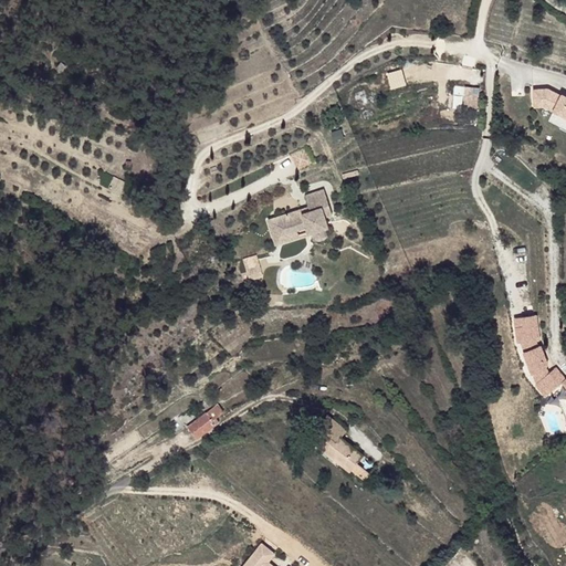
[(477,111),(478,96),(477,96),(478,87),(465,86),(463,109),(477,111)]
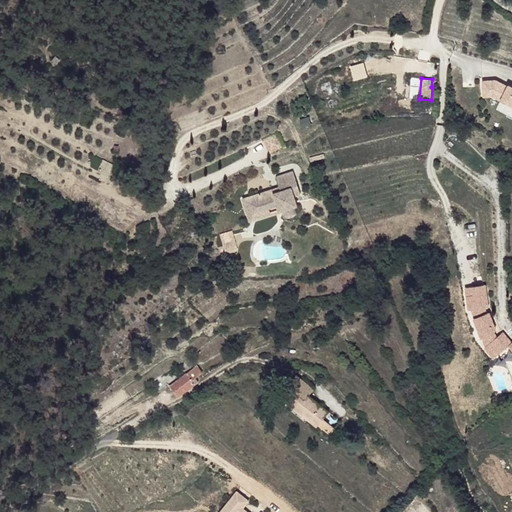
[(511,87),(508,85),(507,86),(496,80),(483,81),(483,82),(483,94),(493,94),(502,98),(501,101),(511,106),(511,87)]
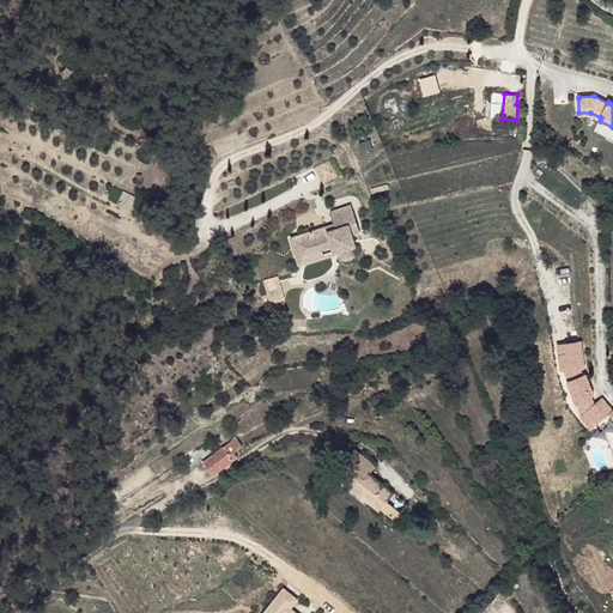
[(117,204),(123,190),(115,186),(113,188),(110,189),(109,194),(109,196),(109,198),(109,199),(117,204)]
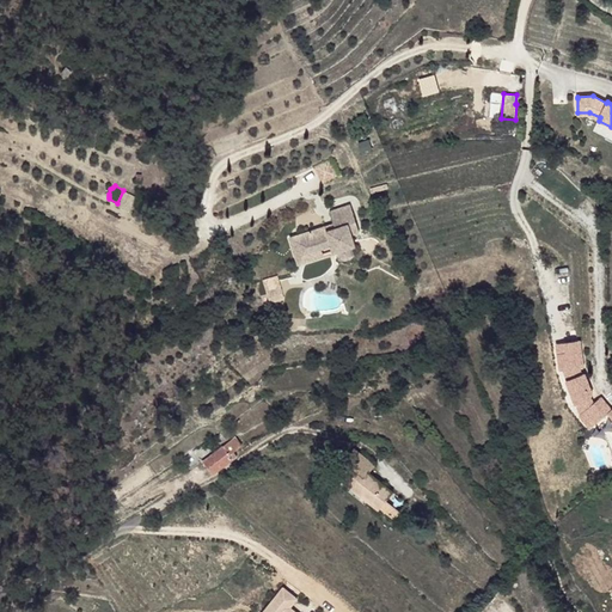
[(130,213),(138,197),(123,190),(117,203),(116,204),(130,213)]
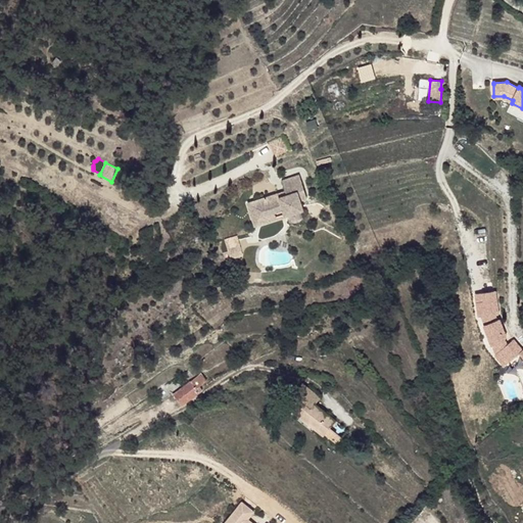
[(303,209),(300,200),(307,198),(299,175),(283,181),(286,191),(255,201),(260,218),(283,209),(285,216),(303,209)]
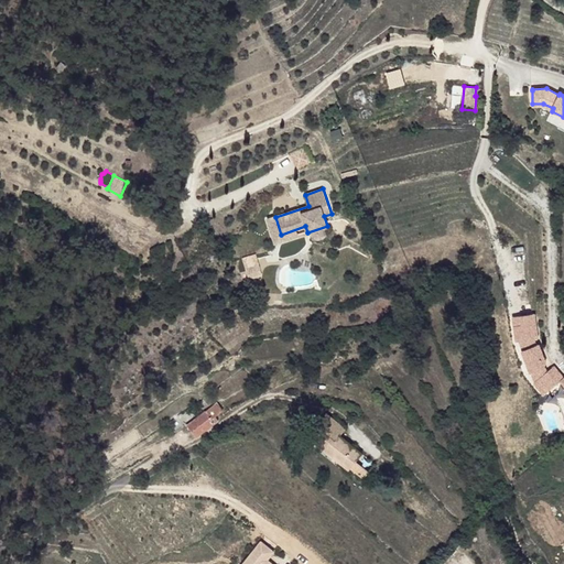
[(281,235),(275,217),(268,219),(275,243),(307,232),(305,226),(281,235)]
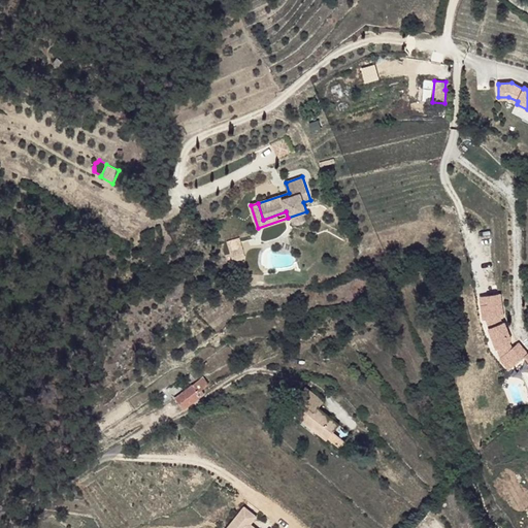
[(242,248),(239,237),(227,241),(230,252),(242,248)]
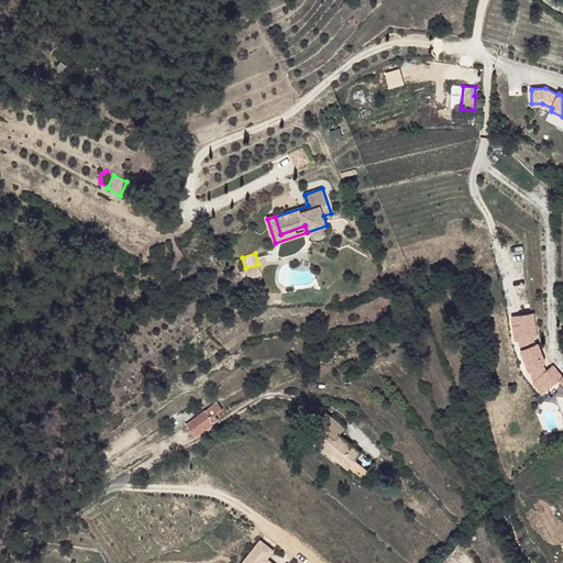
[(538,346),(536,340),(539,340),(537,315),(522,317),(523,326),(516,327),(518,342),(520,342),(526,341),(529,350),(538,346)]
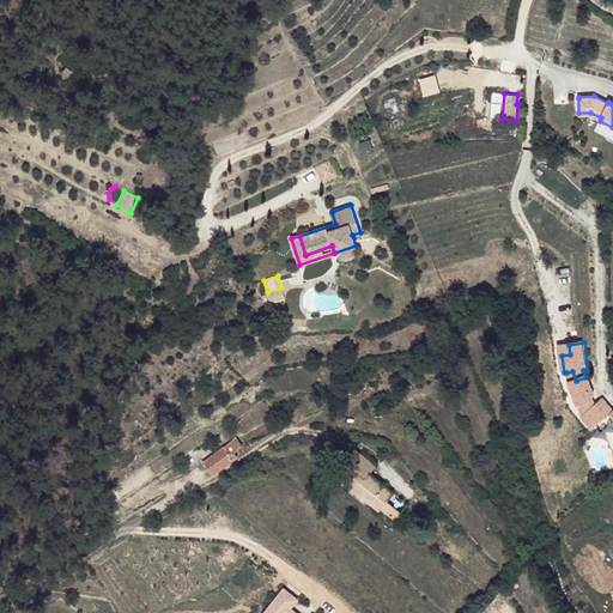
[(610,417),(612,420),(612,412),(604,400),(595,406),(592,402),(595,396),(588,376),(586,377),(576,381),(570,382),(577,407),(581,406),(584,416),(581,418),(592,431),(610,417)]
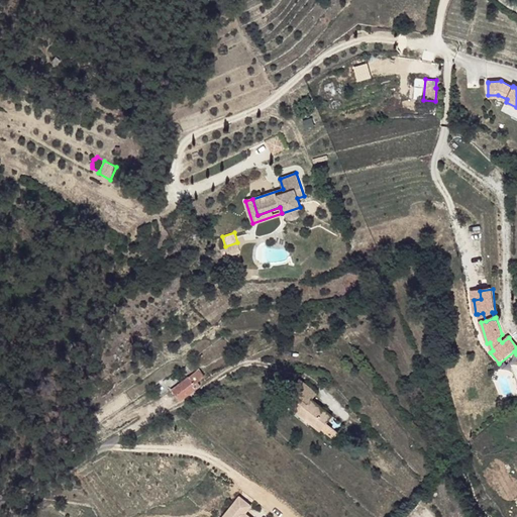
[(195,371),(188,377),(193,384),(200,379),(195,371)]
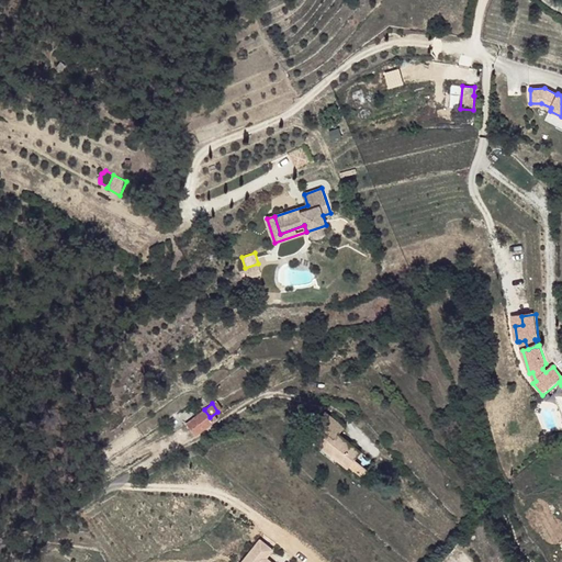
[(338,423),(319,406),(308,419),(313,423),(325,433),(327,430),(330,433),(333,429),(338,423)]
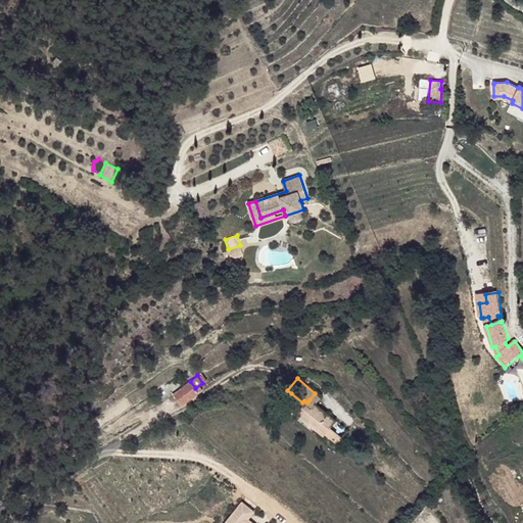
[(174,392),(170,395),(177,407),(182,403),(198,391),(195,388),(190,381),(174,392)]
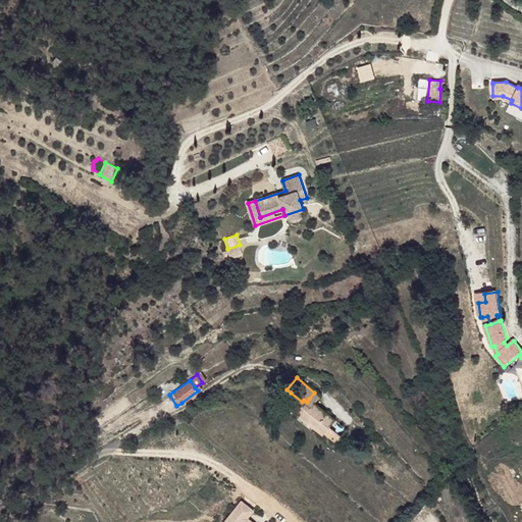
[(163,395),(156,384),(149,390),(156,401),(163,395)]
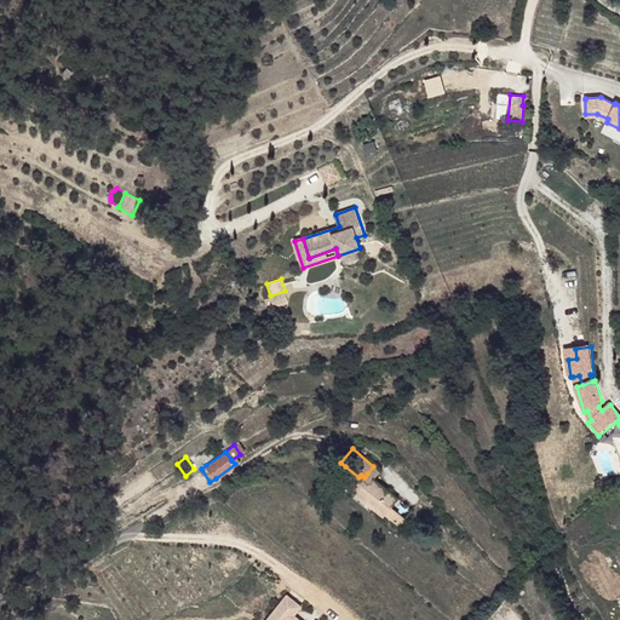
[(390,493),(367,474),(365,477),(361,475),(359,477),(345,466),(336,478),(361,497),(363,494),(379,507),(390,493)]
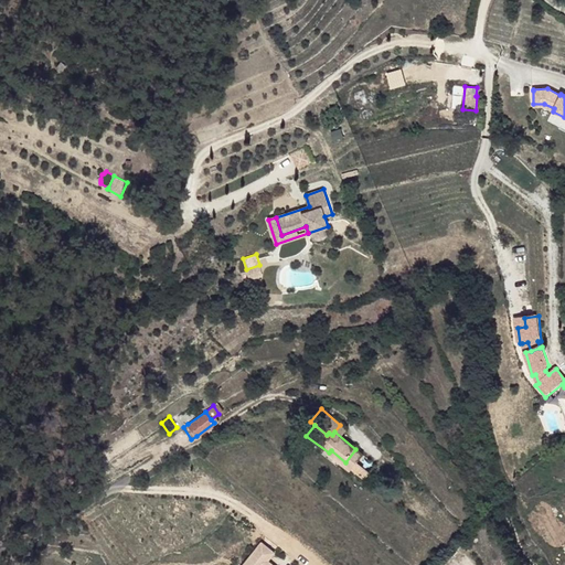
[(362,455),(355,449),(345,462),(352,468),(362,455)]
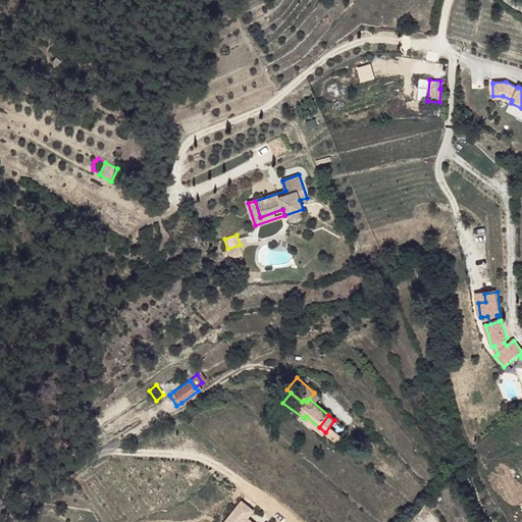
[(319,427),(306,416),(304,418),(318,430),(319,427)]
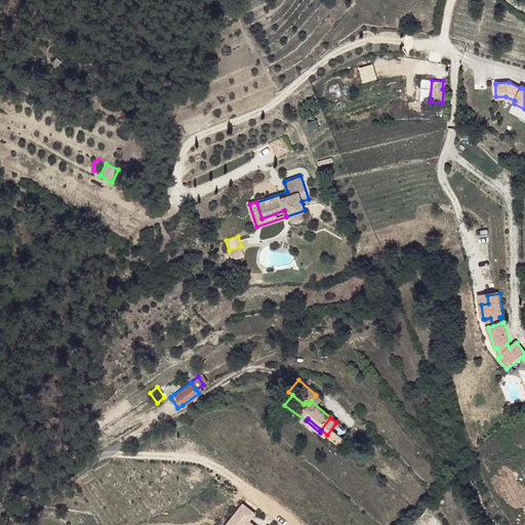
[(344,428),(336,422),(327,435),(332,440),(344,428)]
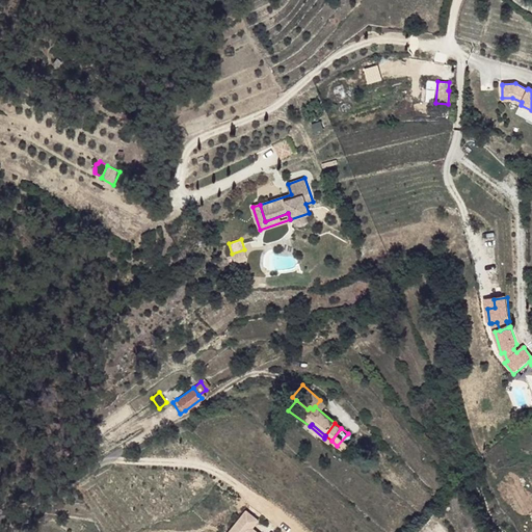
[(236,520),(246,528),(248,525),(255,519),(243,509),(236,520)]
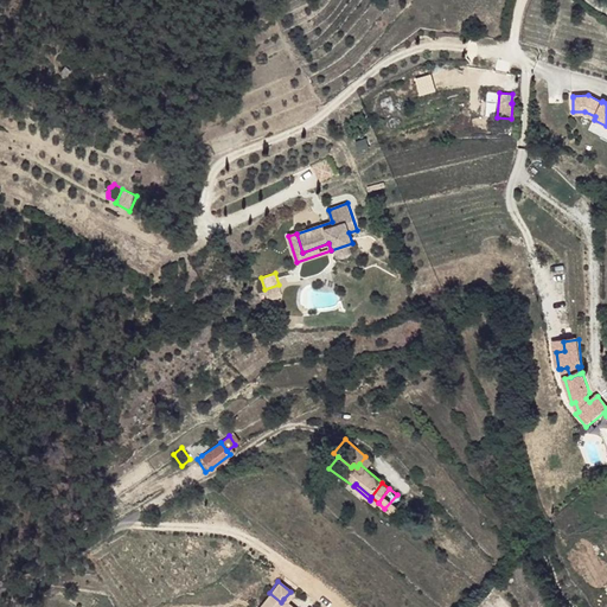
[(293,606),(283,599),(281,602),(269,593),(256,606),(293,606)]
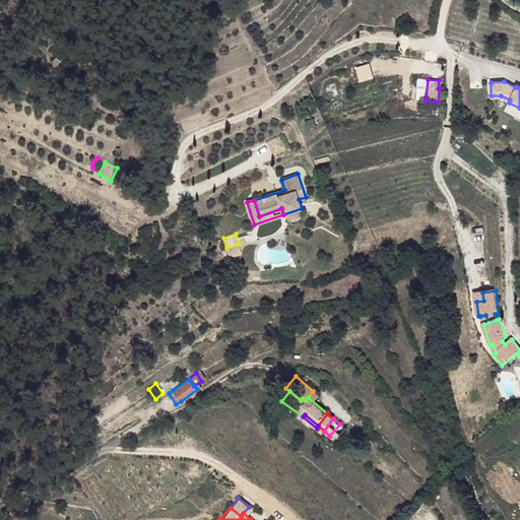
All buildings are outlined.
